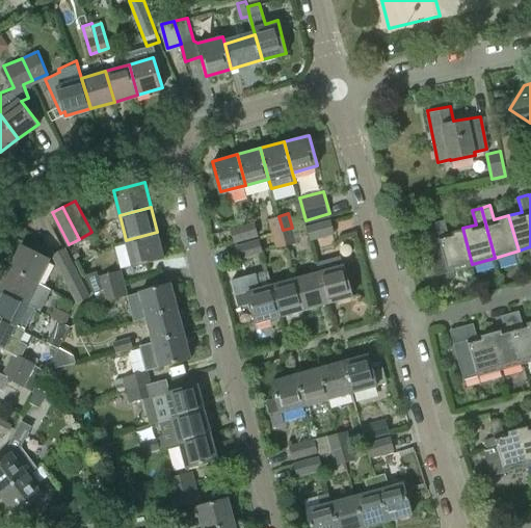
[(269,218),(273,233),(283,230),(279,216),(269,218)]
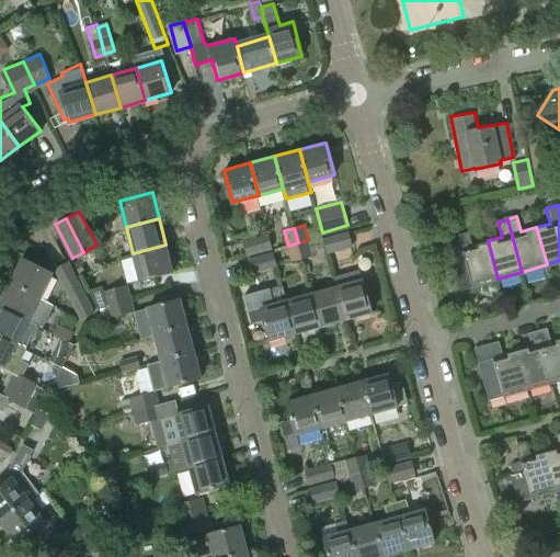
[(498,279),(488,240),(473,245),(469,230),(459,232),(463,248),(448,251),(459,290),(498,279)]
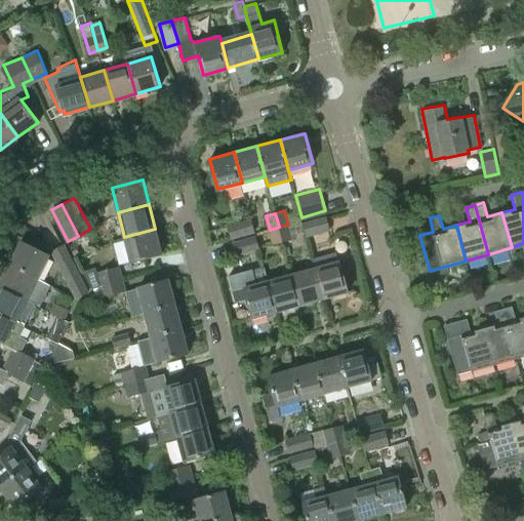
[(303,223),(306,234),(329,228),(326,216),(303,223)]
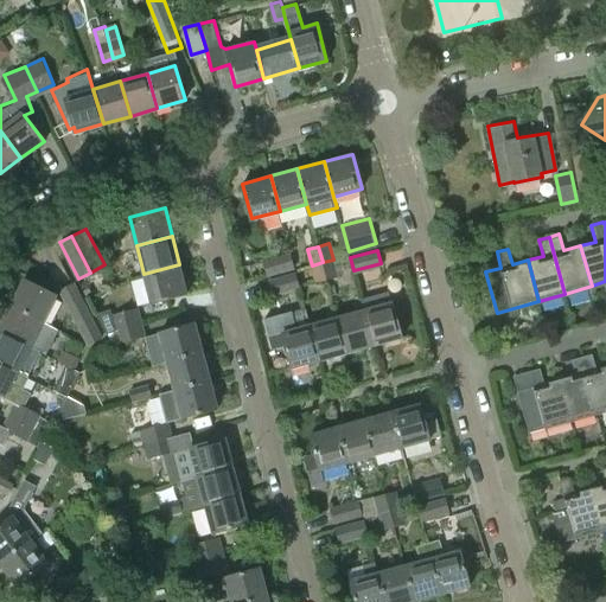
[(262,260),(266,274),(293,267),(289,253),(262,260)]
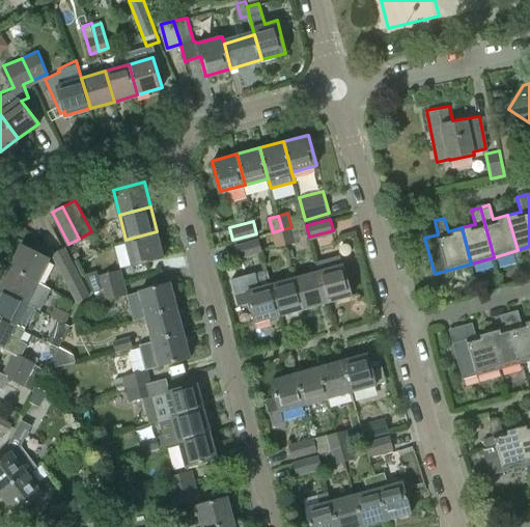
[(291,227),(282,229),(285,244),(295,241),(291,227)]
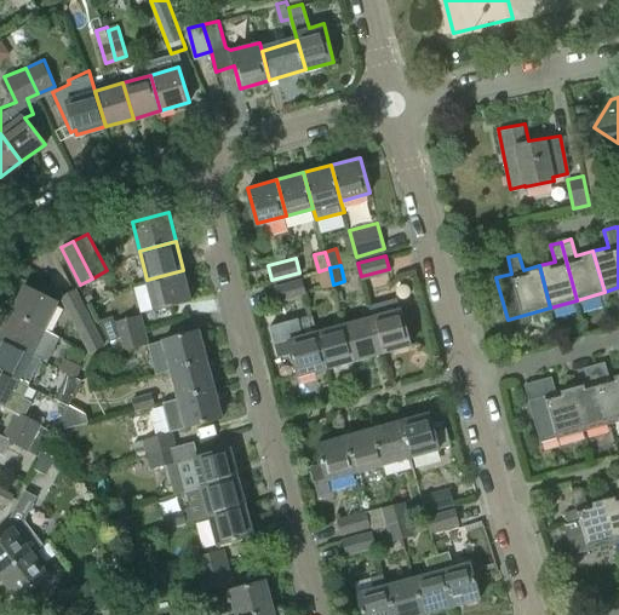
[(330,268),(319,271),(322,287),(333,285),(330,268)]
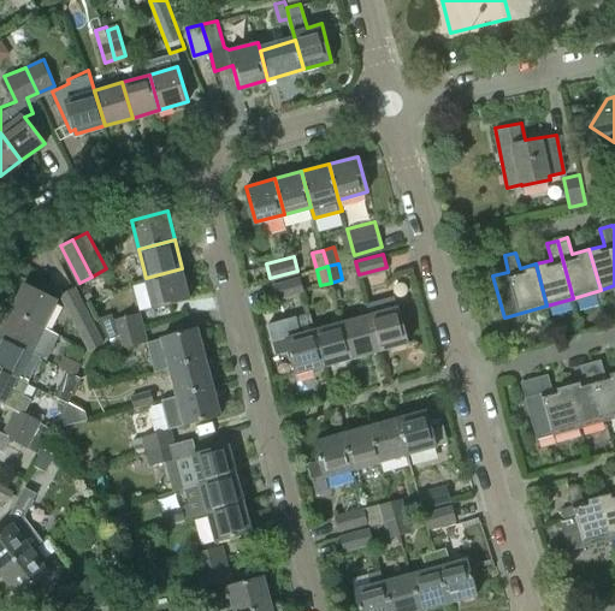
[(182,268),(146,278),(154,307),(190,297),(182,268)]
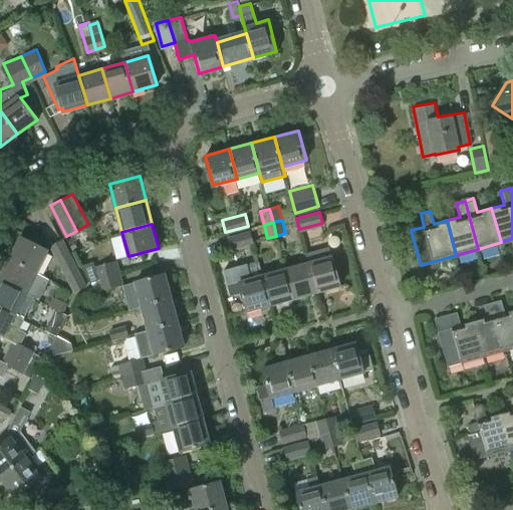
[(226,237),(230,248),(253,242),(250,230),(226,237)]
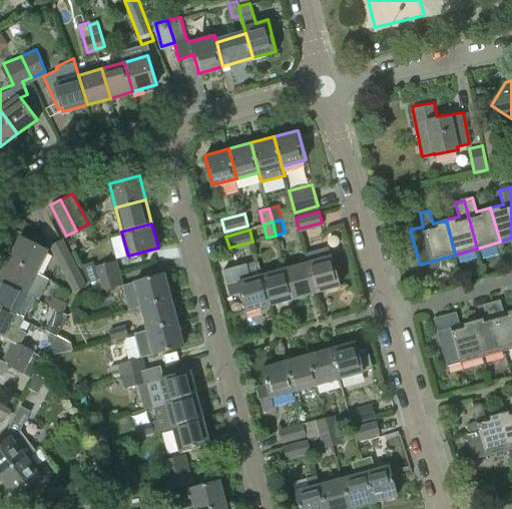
[(21,234),(10,257),(37,271),(48,248),(21,234)]
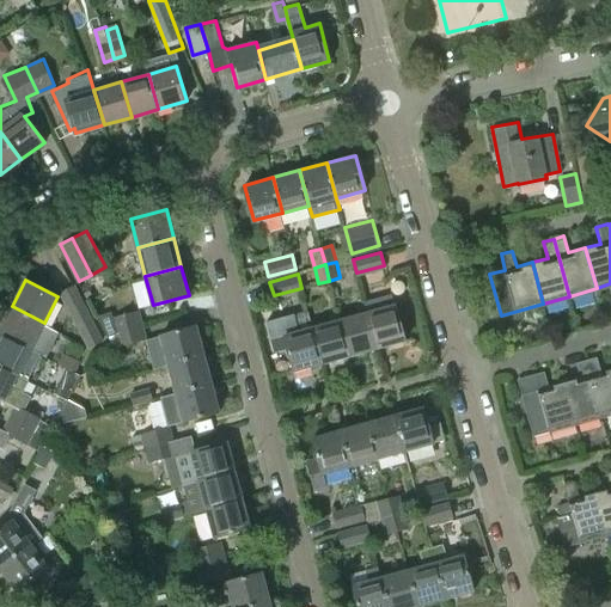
[(365,299),(368,311),(378,347),(405,339),(391,292),(365,299)]
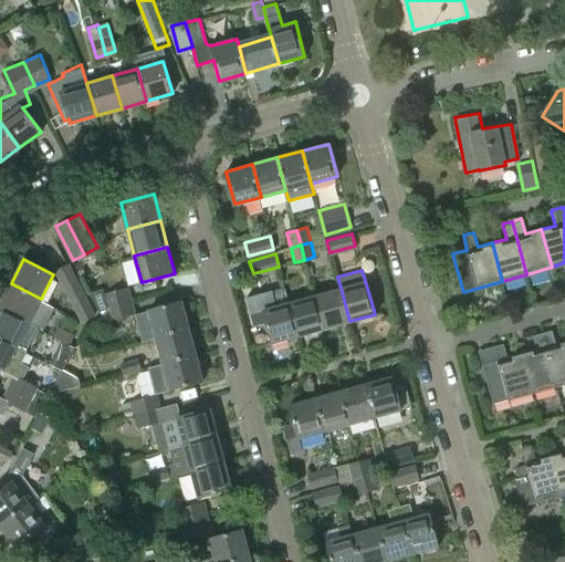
[(41,299),(11,283),(0,303),(0,306),(29,322),(41,299)]
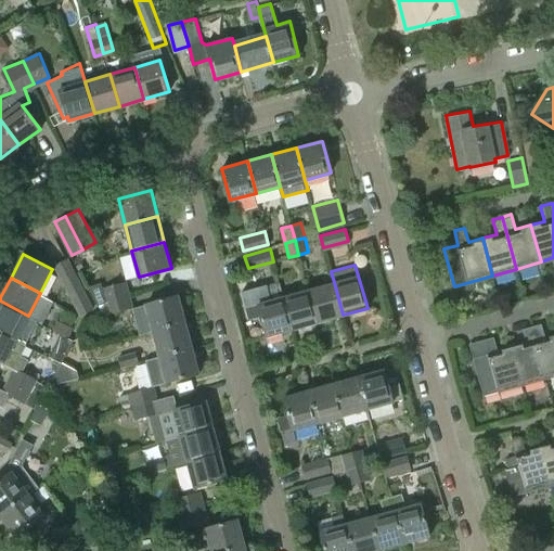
[(100,281),(87,285),(95,303),(104,300),(130,293),(126,281),(101,287),(100,281)]
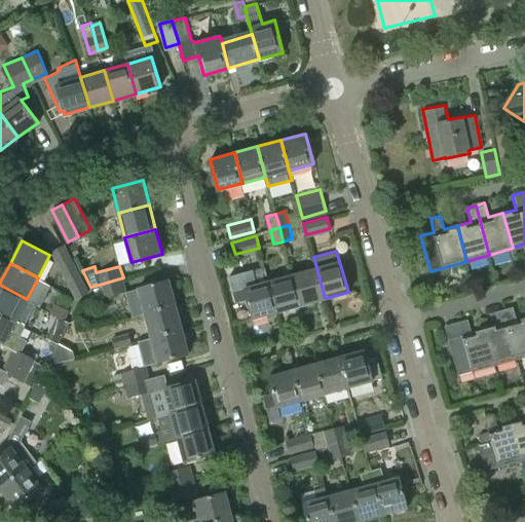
[(316,267),(293,274),(301,305),(325,298),(316,267)]
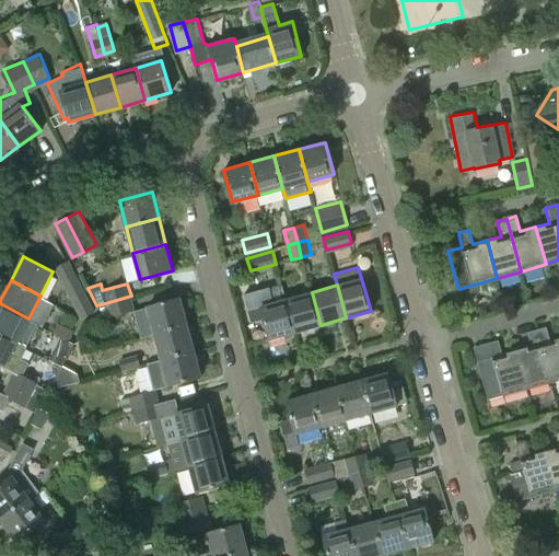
[(71,294),(82,316),(94,311),(82,288),(71,294)]
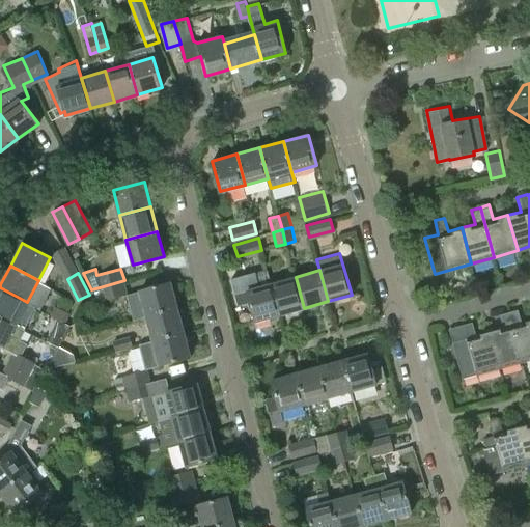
[(257,275),(232,282),(239,305),(248,302),(250,309),(252,308),(255,322),(280,314),(272,283),(270,277),(258,280),(257,275)]
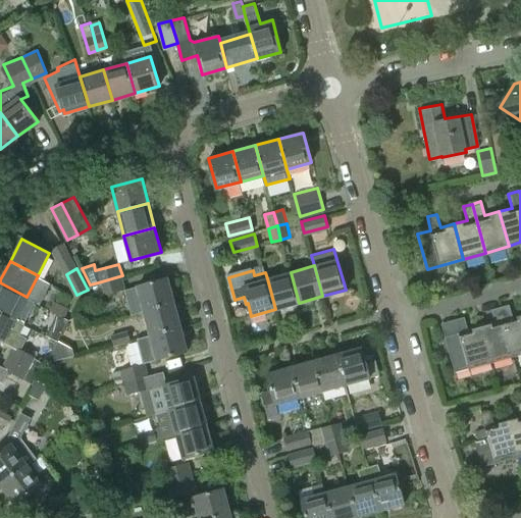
[(291,272),(267,278),(275,309),(299,303),(291,272)]
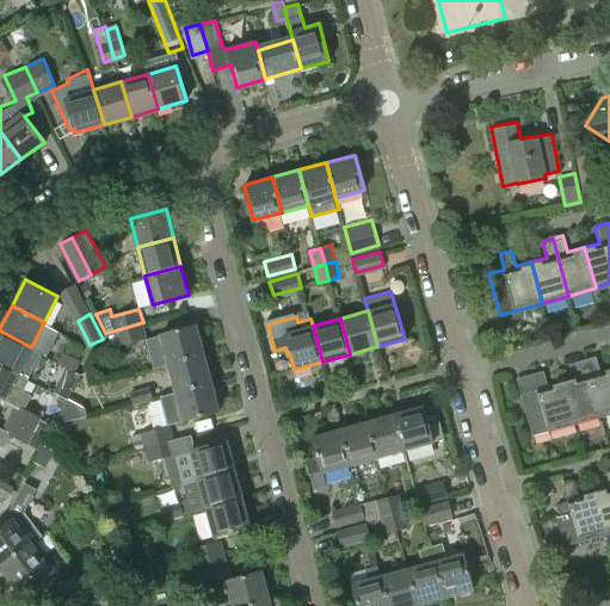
[(143,322),(115,331),(118,344),(147,336),(143,322)]
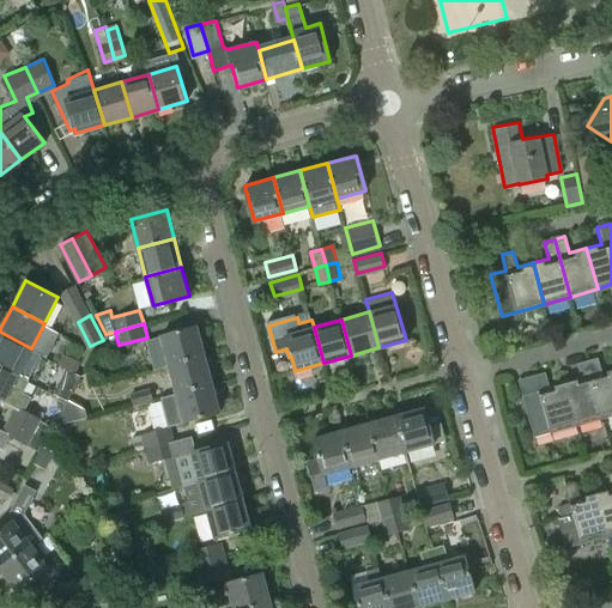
[(156,369),(170,364),(205,354),(198,326),(147,339),(156,369)]
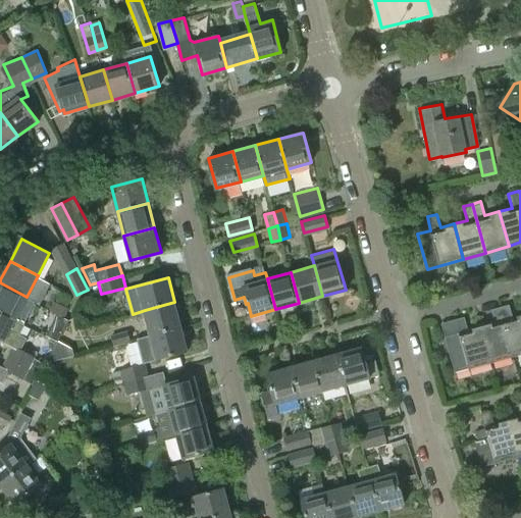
[(0,282),(0,310),(16,318),(27,297),(0,282)]
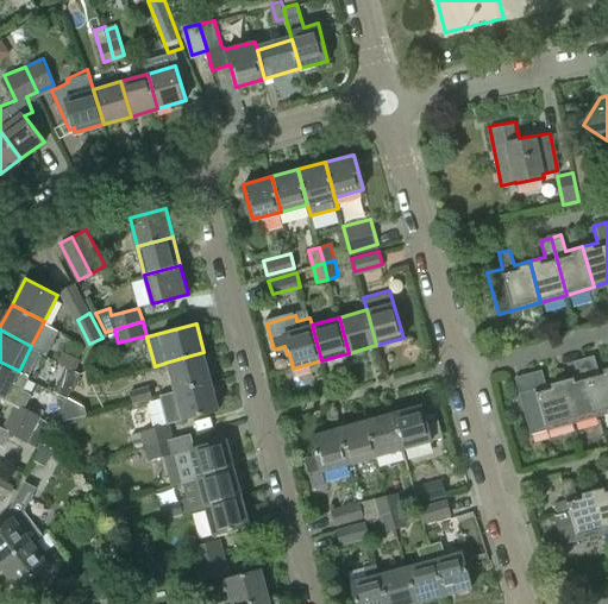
[(64,351),(58,360),(75,369),(81,359),(64,351)]
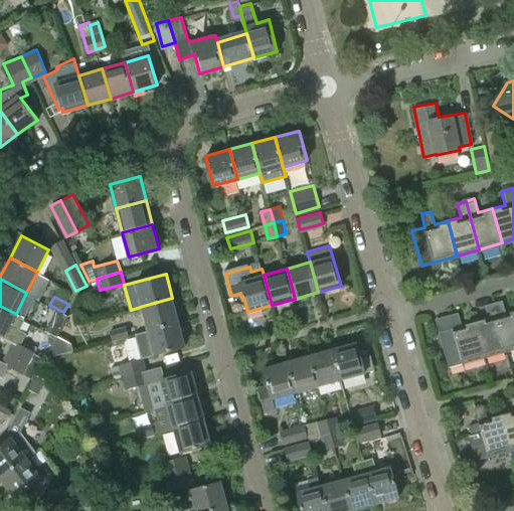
[(143,306),(149,330),(179,322),(172,298),(143,306)]
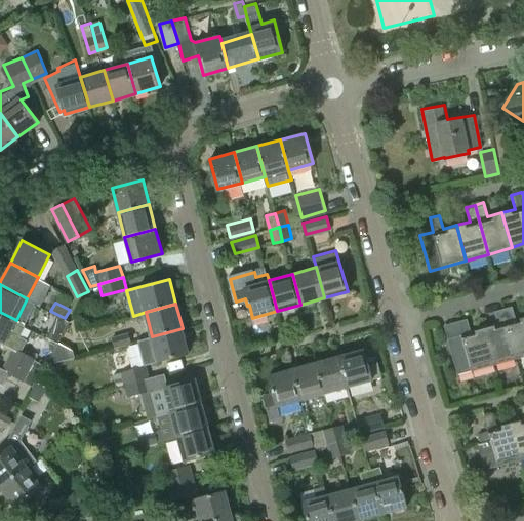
[(512,305),(504,308),(518,356),(523,354),(523,316),(516,319),(512,305)]
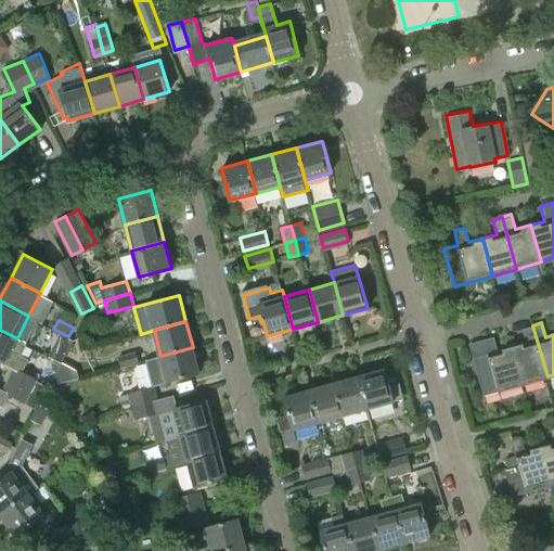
[(527,343),(513,346),(524,384),(548,376),(532,325),(523,328),(527,343)]
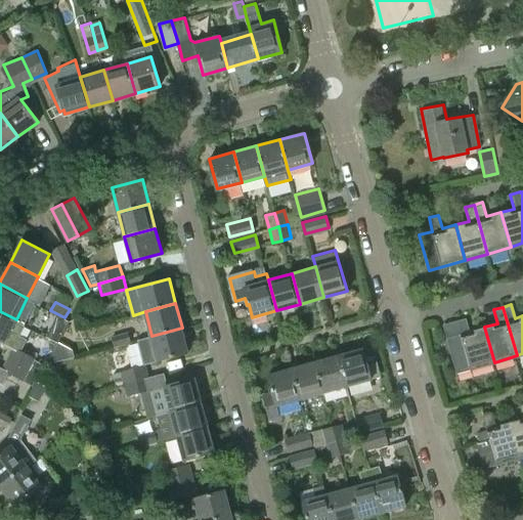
[(13,347),(8,357),(39,374),(44,363),(34,358),(35,357),(20,349),(27,339),(18,335),(25,323),(16,319),(0,311),(0,339),(4,341),(3,342),(13,347)]
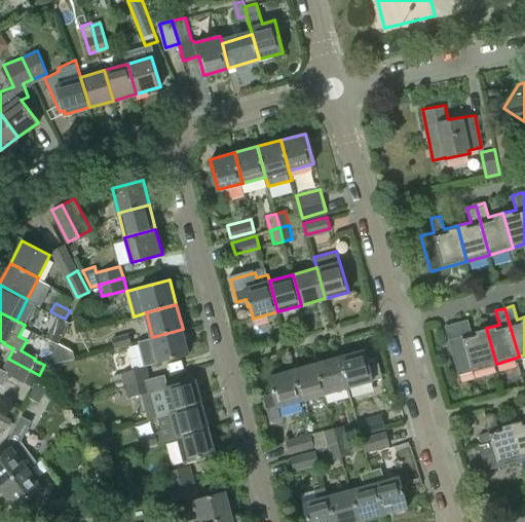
[(496,364),(486,328),(472,332),(467,318),(458,321),(462,334),(448,338),(458,374),(496,364)]
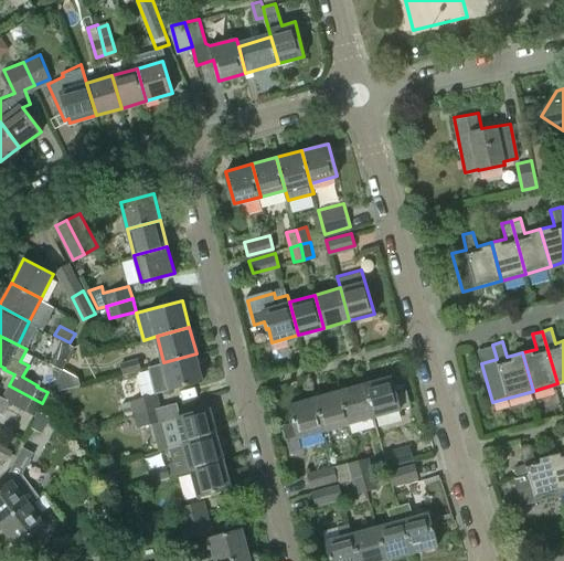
[(197,353),(163,362),(170,389),(203,380),(197,353)]
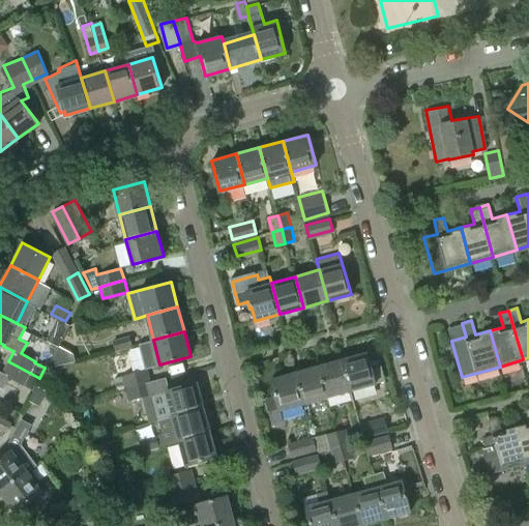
[(63,339),(51,332),(47,340),(59,346),(63,339)]
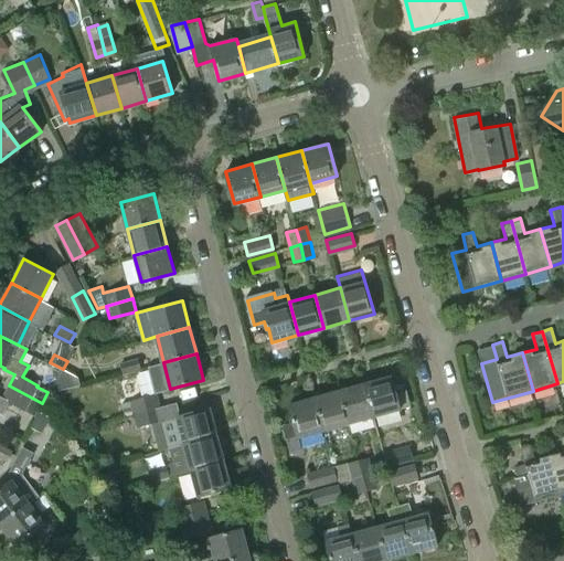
[(121,361),(124,373),(142,368),(139,357),(121,361)]
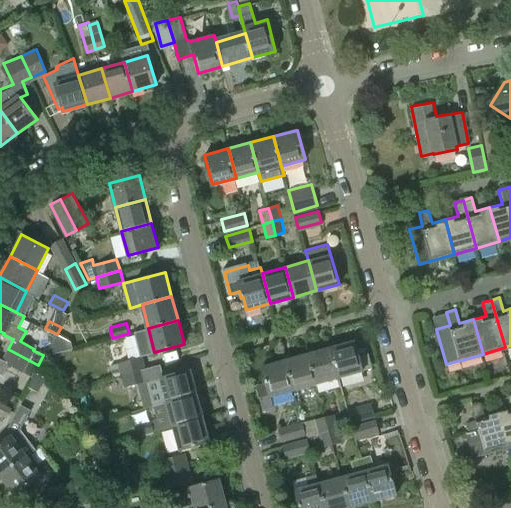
[(72,341),(58,333),(45,355),(74,347),(72,341)]
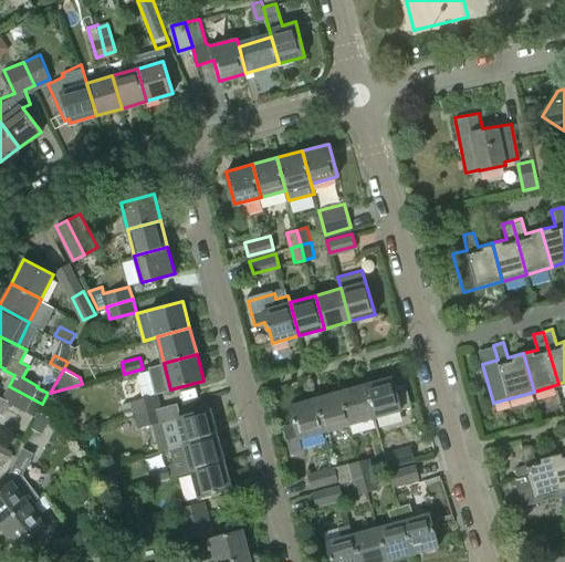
[(391,376),(366,383),(375,416),(400,409),(391,376)]
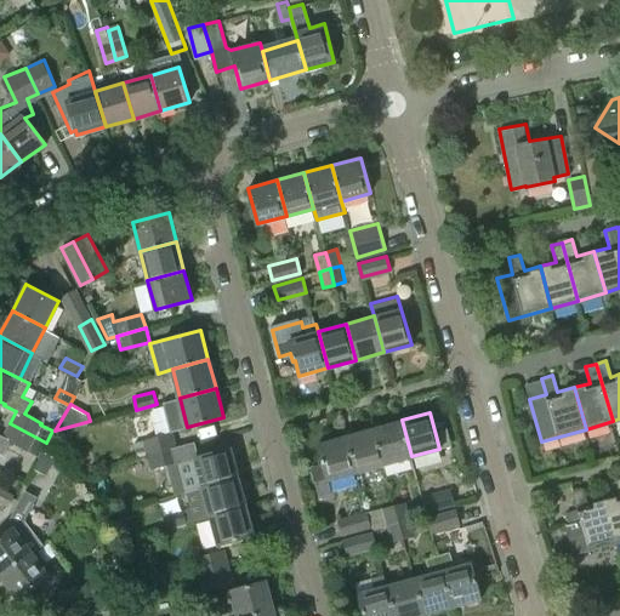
[(402,420),(374,428),(384,465),(411,456),(402,420)]
